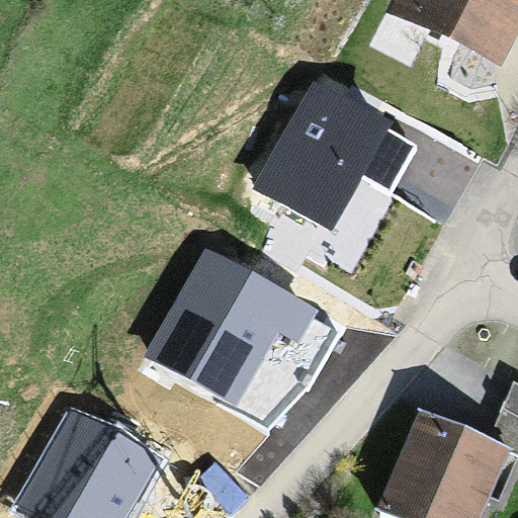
[(392,0),(389,8),(475,53),(502,0),(392,0)]
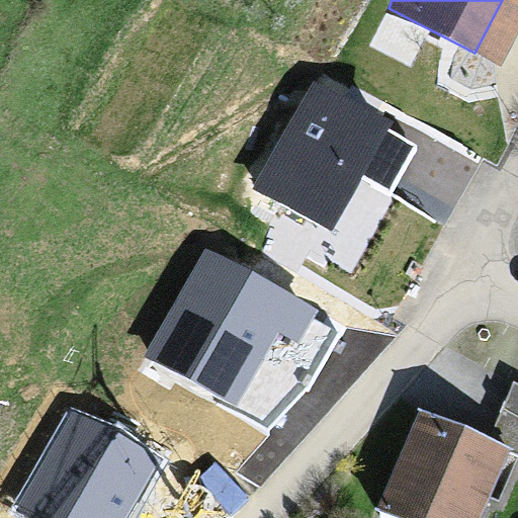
[(319,77),(254,187),(330,231),(395,121),(319,77)]
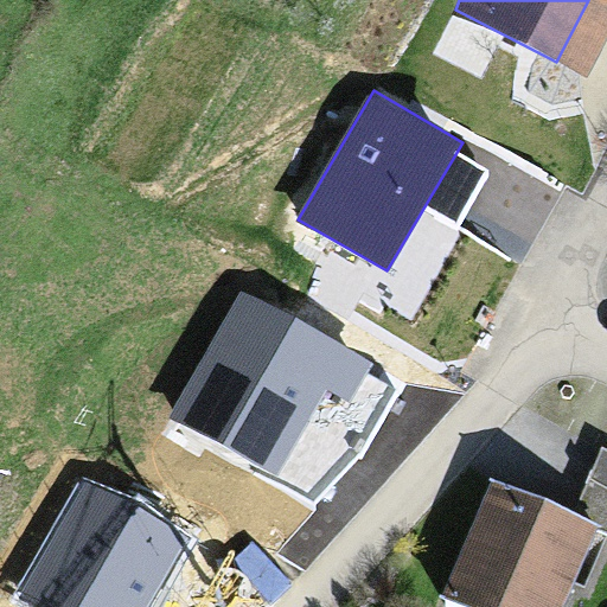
[(364,365),(250,304),(179,432),(293,493),(364,365)]
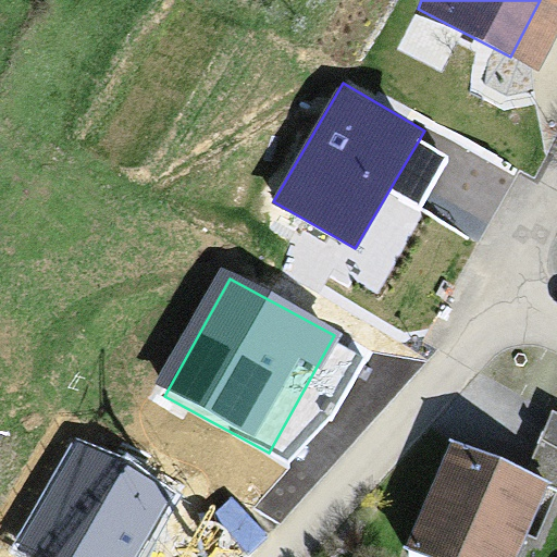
[(448,440),(408,551),(423,556),(509,556),(542,483),(556,490),(556,415),(552,411),(524,474),(448,440)]
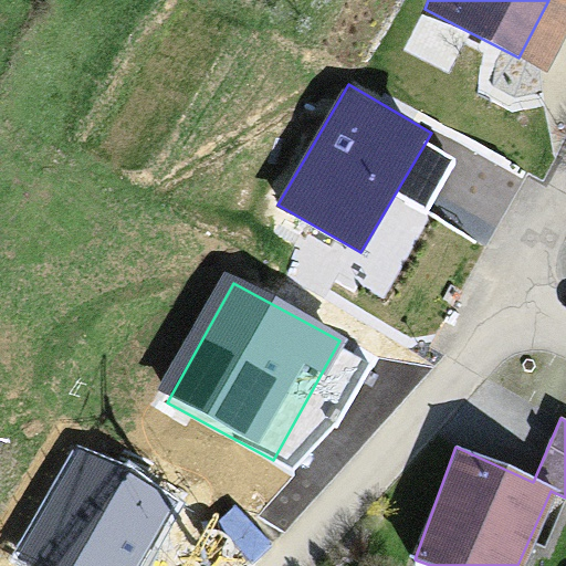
[(12,557),(27,565),(138,565),(178,502),(81,443),(12,557)]
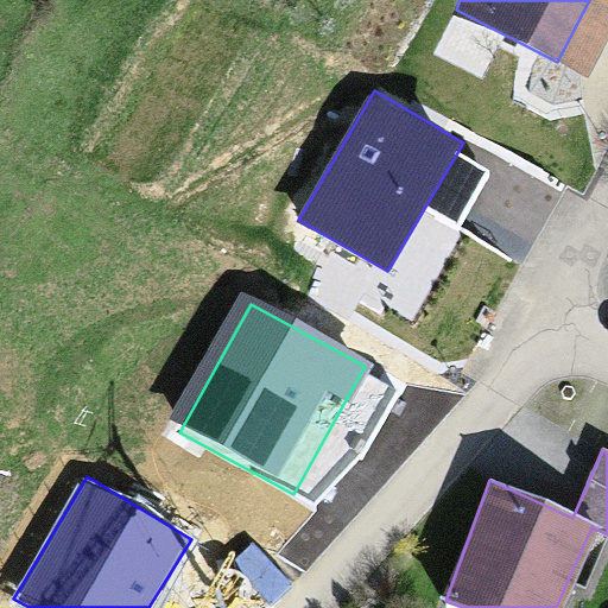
All buildings are outlined.
